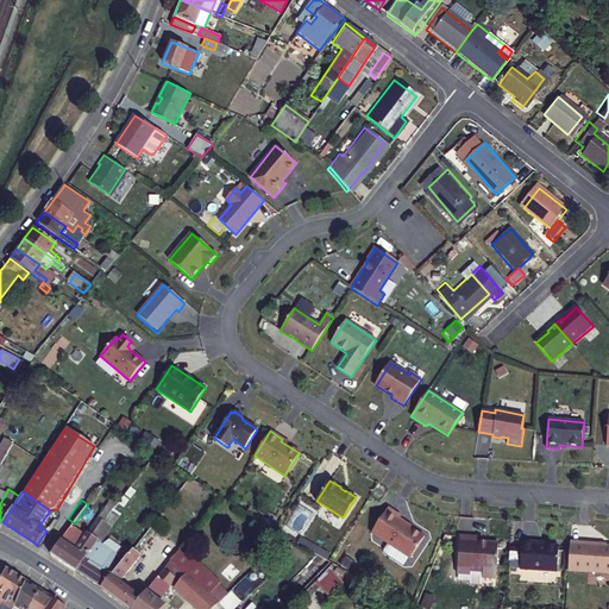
[(401,516),(387,507),(371,532),(410,558),(425,537),(399,519),(401,516)]
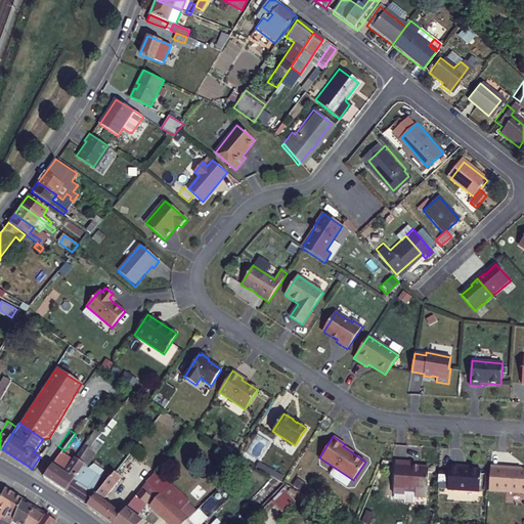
[(84,465),(91,454),(93,451),(87,447),(78,461),(84,465)]
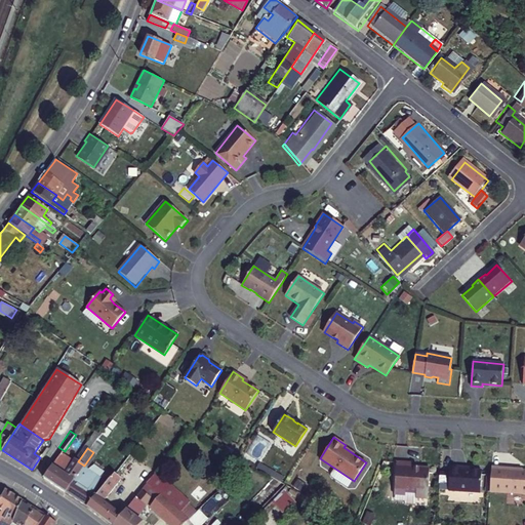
[(86,467),(88,470),(98,456),(93,452),(91,455),(84,466),(86,467)]
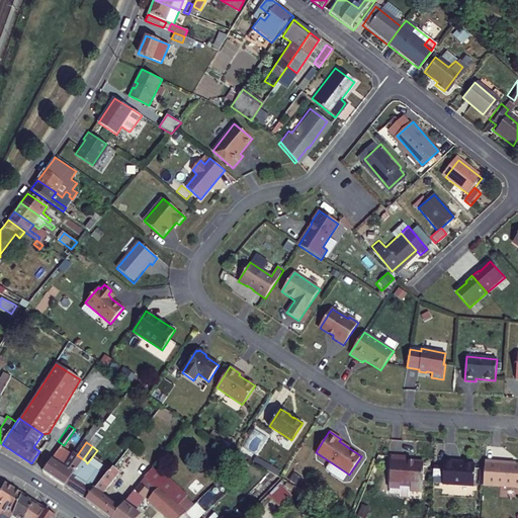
[(85,460),(83,459),(77,455),(75,454),(64,468),(53,460),(44,471),(66,486),(84,462),(85,460)]
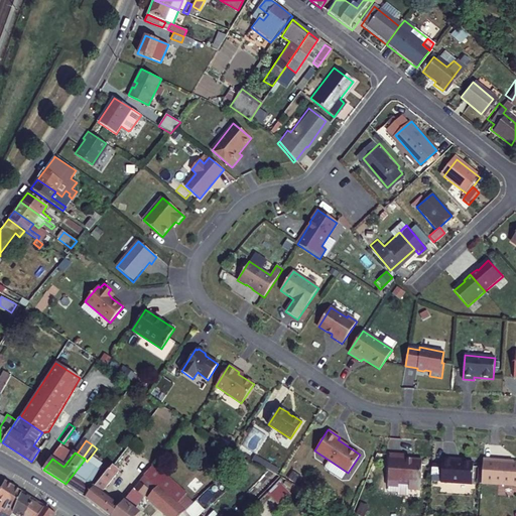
[(420,490),(422,460),(405,459),(405,456),(389,454),(387,486),(398,487),(398,483),(409,484),(408,489),(420,490)]
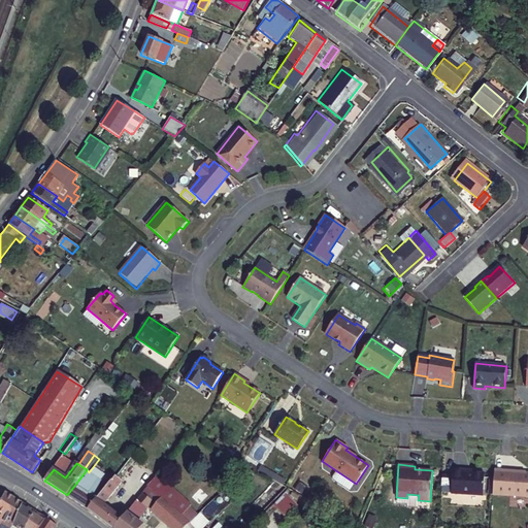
[(452,475),(451,486),(451,493),(483,495),(485,473),(463,472),(464,470),(453,469),(452,475)]
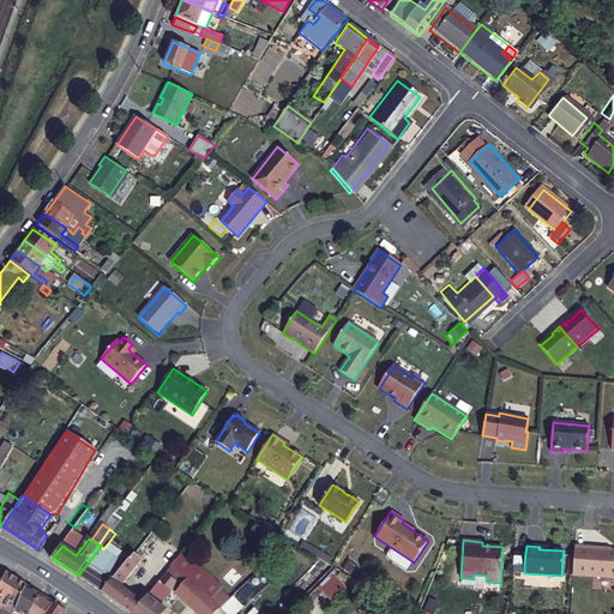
[(593,547),(575,547),(573,575),(613,577),(613,551),(593,549),(593,547)]
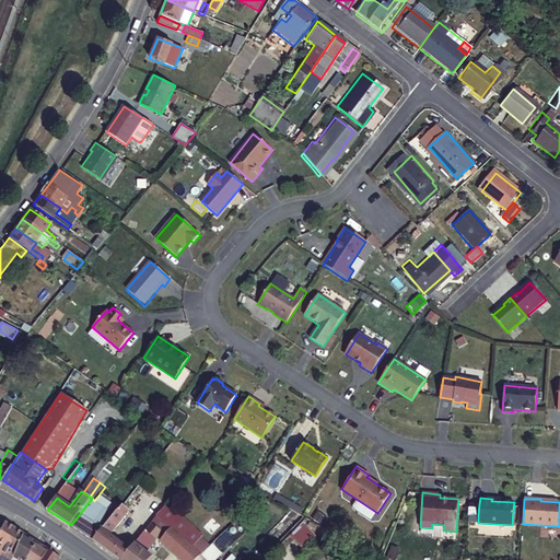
[(95,503),(91,500),(71,525),(94,541),(116,514),(109,509),(107,512),(95,503)]
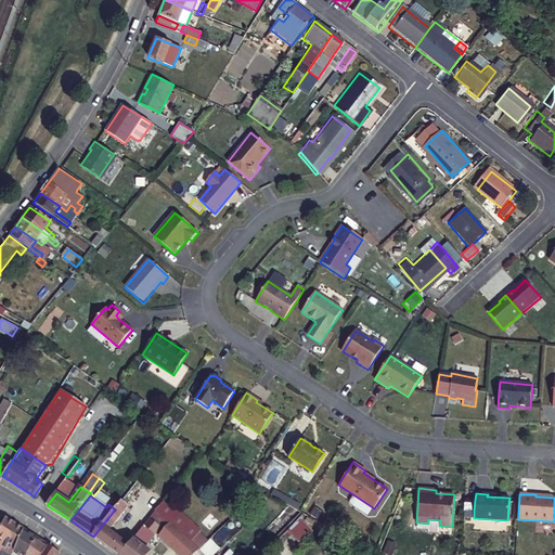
[(143,527),(155,536),(162,528),(165,530),(160,537),(183,554),(194,554),(201,550),(206,544),(197,534),(199,532),(167,498),(150,519),(143,527)]
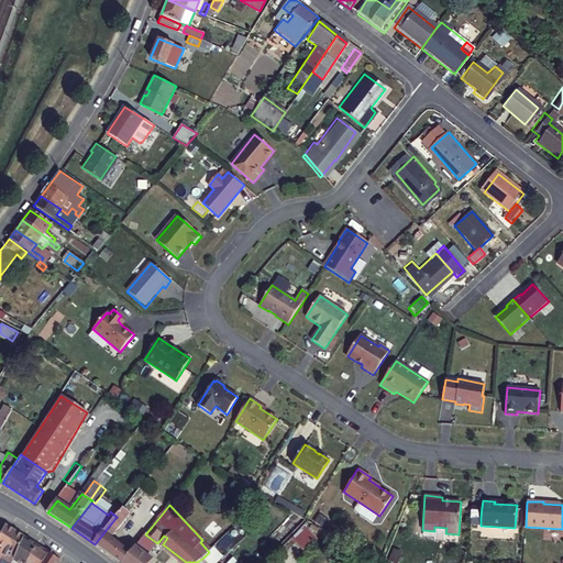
[(471,518),(481,518),(482,507),(472,507),(471,518)]
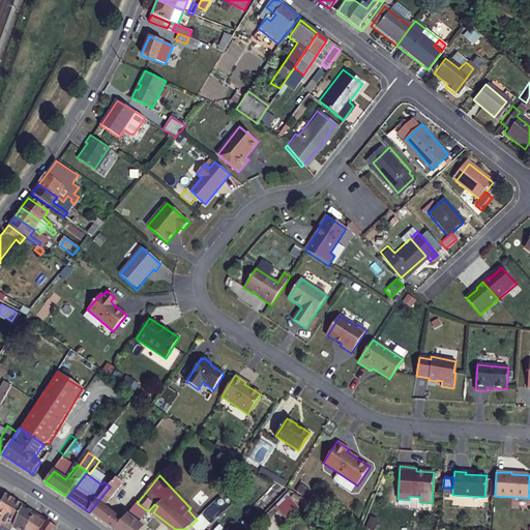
[(112,529),(116,529),(124,520),(107,506),(121,486),(115,480),(110,487),(89,512),(112,529)]
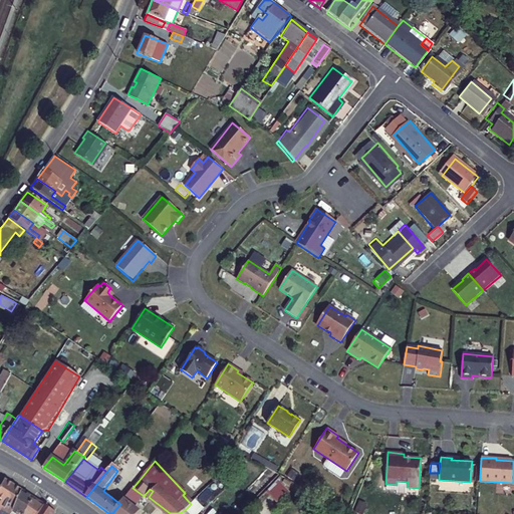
[(133,488),(139,481),(133,477),(121,490),(127,495),(133,488)]
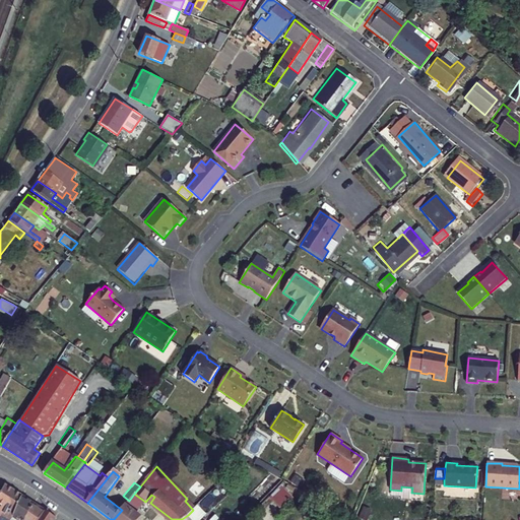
[(0,496),(0,517),(2,519),(3,519),(15,491),(5,484),(0,496)]
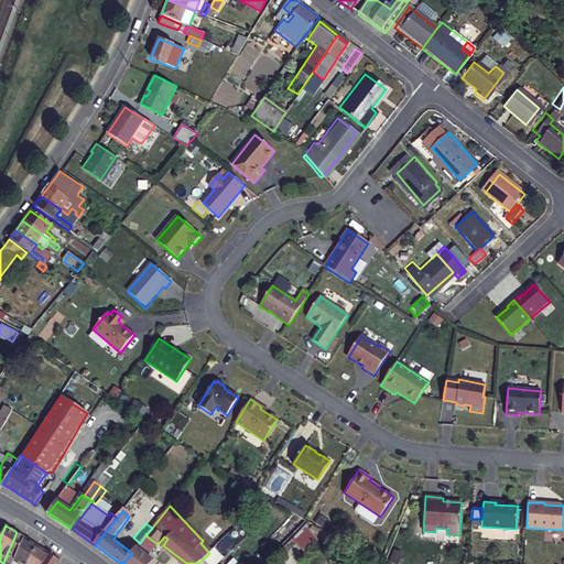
[(313,525),(300,538),(306,543),(318,532),(313,525)]
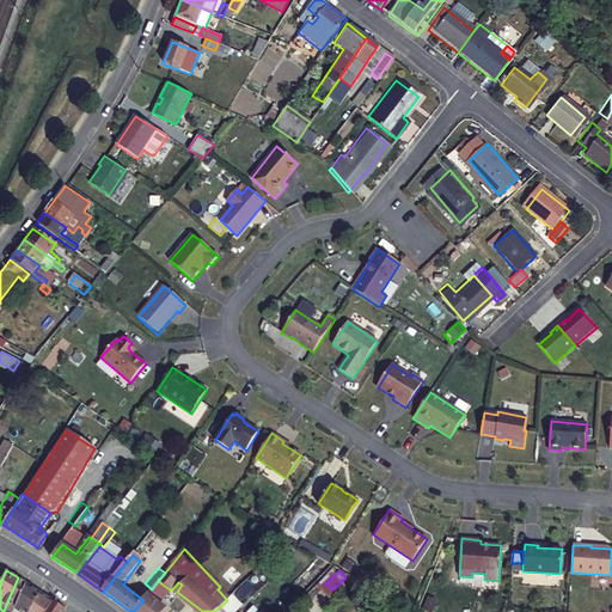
[(14,611),(17,607),(26,583),(18,577),(4,611),(14,611)]
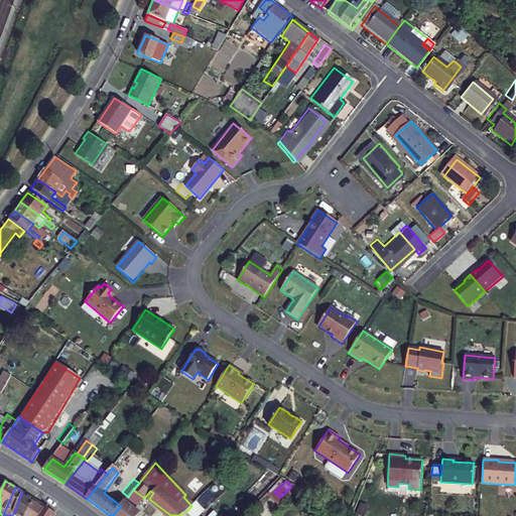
[(135,510),(144,498),(133,490),(128,497),(125,502),(135,510)]
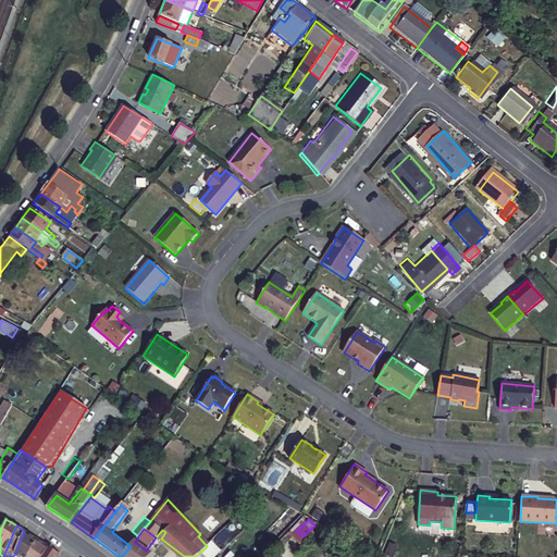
[(24,531),(15,553),(21,556),(27,556),(38,539),(24,531)]
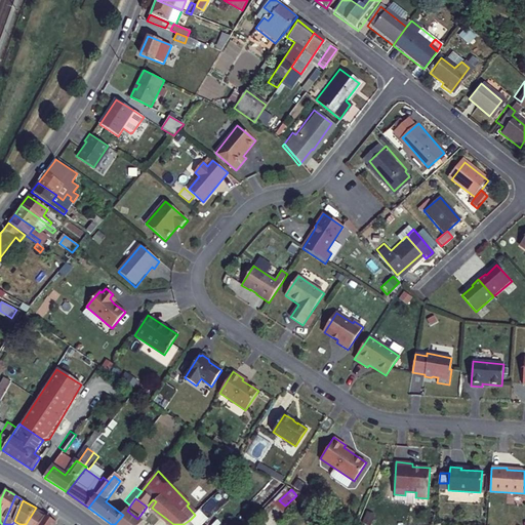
[(316,512),(325,517),(329,510),(320,505),(316,512)]
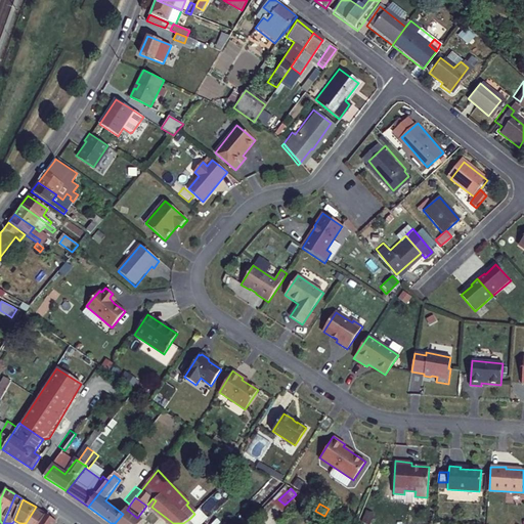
[(26,523),(27,523),(37,508),(36,507),(26,523)]
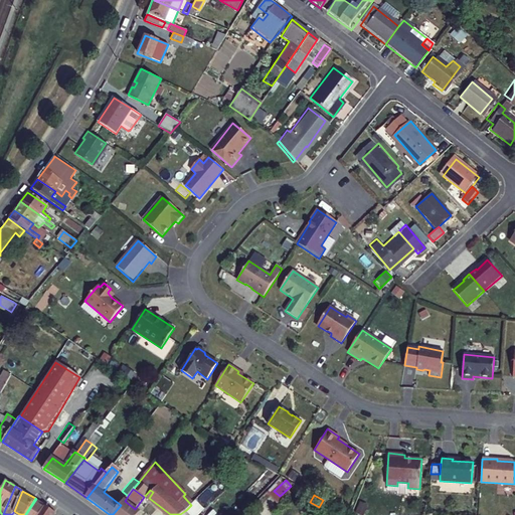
[(40,514),(46,506),(43,504),(36,499),(26,514),(40,514)]
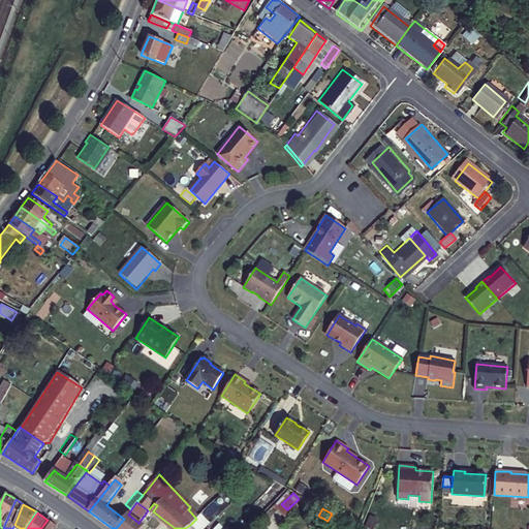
[(143,528),(145,527),(138,523),(128,515),(124,519),(116,528),(143,528)]
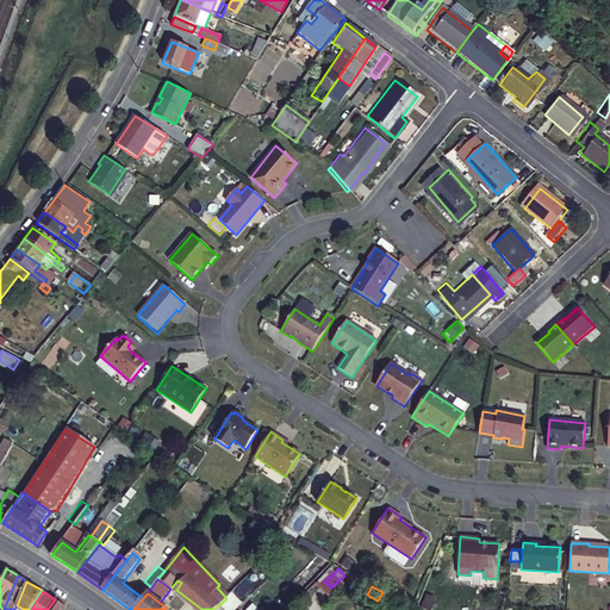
[(429,609),(435,597),(425,593),(421,607),(429,609)]
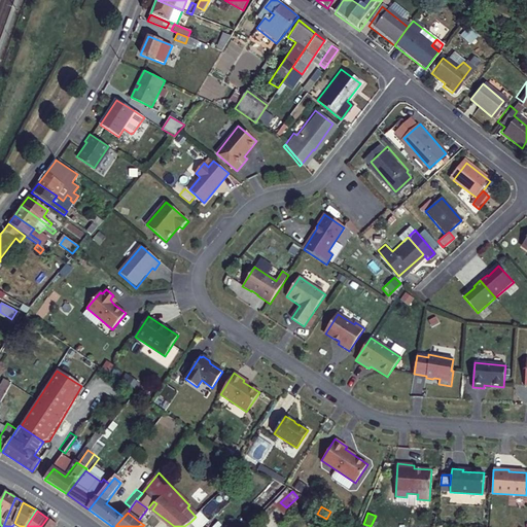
[(55,526),(58,524),(47,518),(41,526),(55,526)]
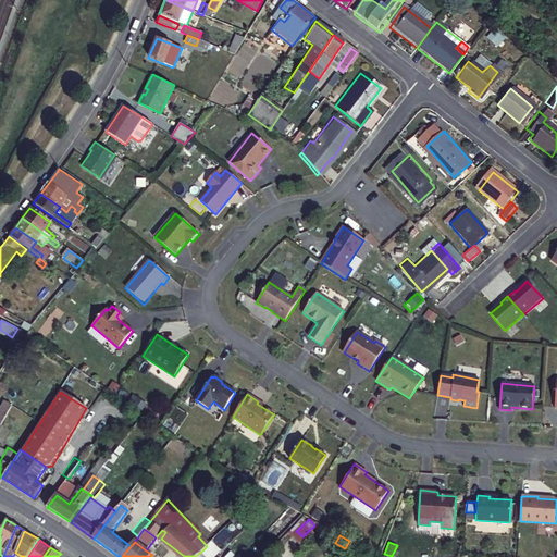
All buildings are outlined.
